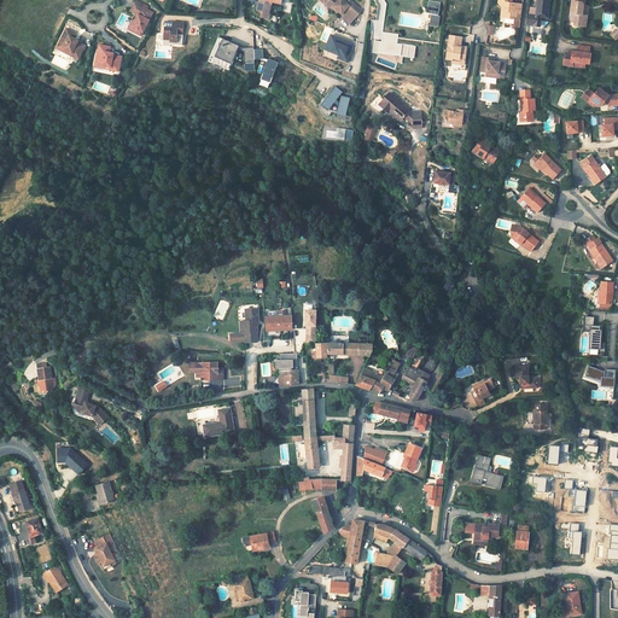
[(149,6),(135,0),(134,3),(141,6),(135,19),(133,18),(130,24),(143,31),(153,12),(146,10),(149,6)]
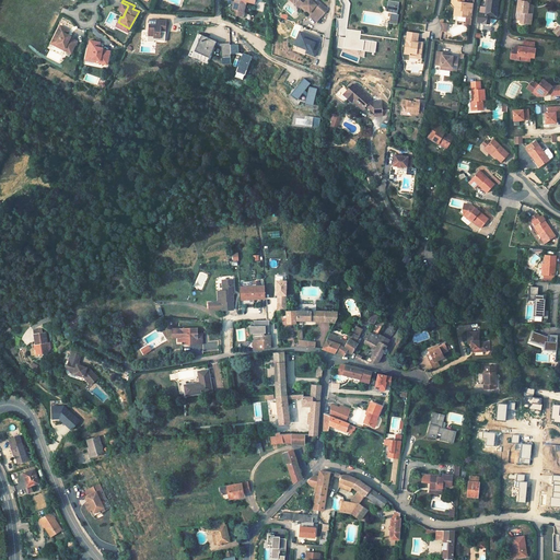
[(233,0),(234,1),(232,9),(238,11),(237,15),(244,18),(245,12),(244,12),(245,4),(246,2),(254,3),(255,0),(233,0)]
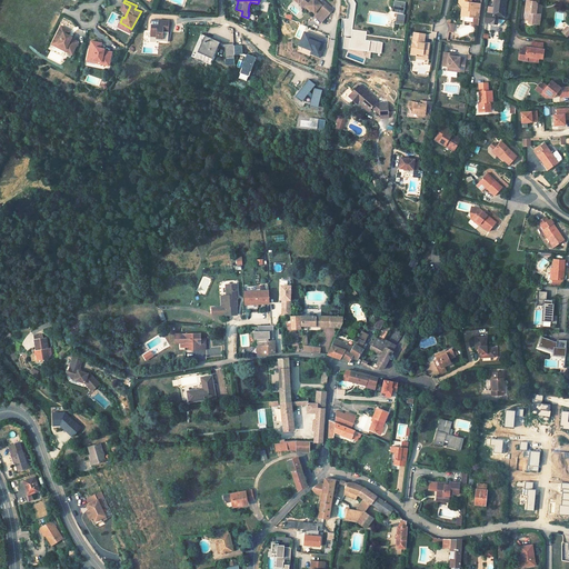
[(295,0),(299,3),(299,2),(305,7),(307,5),(311,9),(315,12),(318,15),(316,16),(322,22),(333,9),(322,0),(317,0),(316,0),(295,0)]
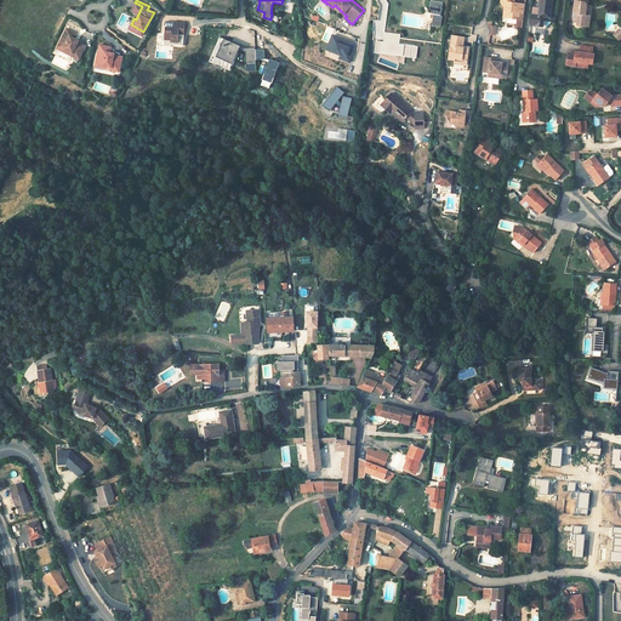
[(524,17),(525,4),(517,3),(517,4),(514,4),(514,0),(500,0),(501,3),(505,3),(503,7),(506,10),(506,17),(517,18),(519,16),(524,17)]
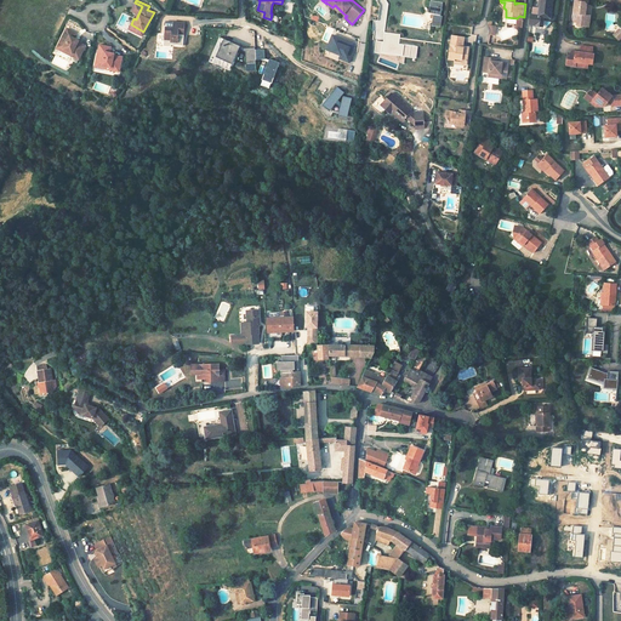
[(552,0),(539,0),(539,7),(540,7),(540,9),(533,9),(533,15),(534,15),(533,24),(536,24),(536,26),(542,26),(543,17),(550,17),(552,0)]
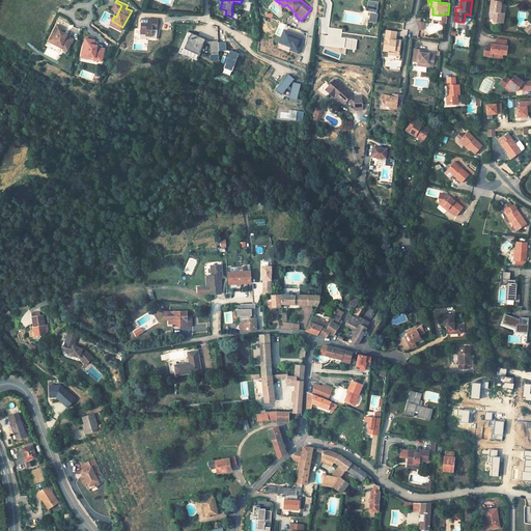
[(492,0),(491,11),(494,12),(493,22),(503,23),(504,14),(503,14),(500,12),(501,4),(503,4),(503,0),(492,0)]
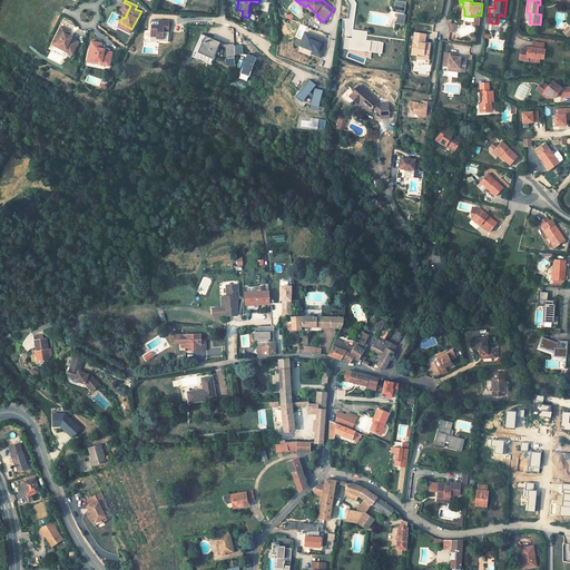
[(404,16),(405,2),(395,1),(395,5),(390,5),(389,10),(394,11),(399,12),(396,23),(403,25),(405,16),(404,16)]
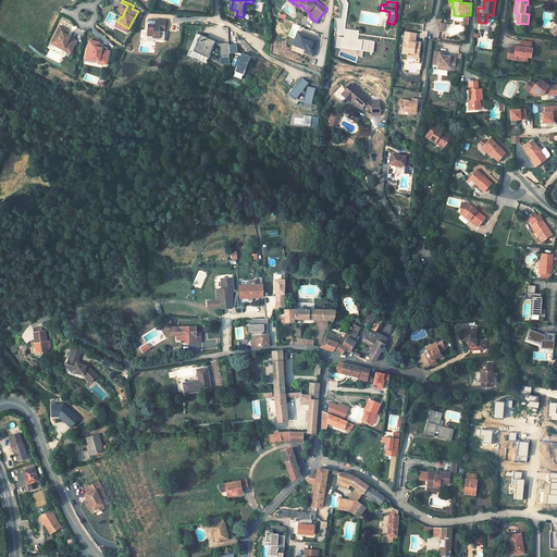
[(127,5),(121,2),(118,10),(122,12),(120,16),(122,17),(127,5)]
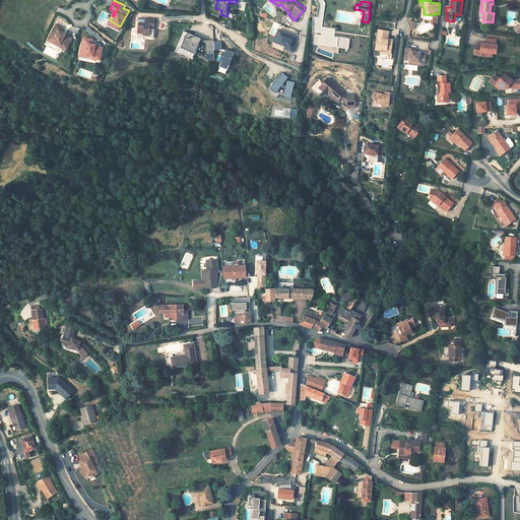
[(154,29),(154,18),(145,18),(145,23),(138,22),(138,34),(143,34),(143,35),(149,35),(149,33),(149,29),(154,29)]
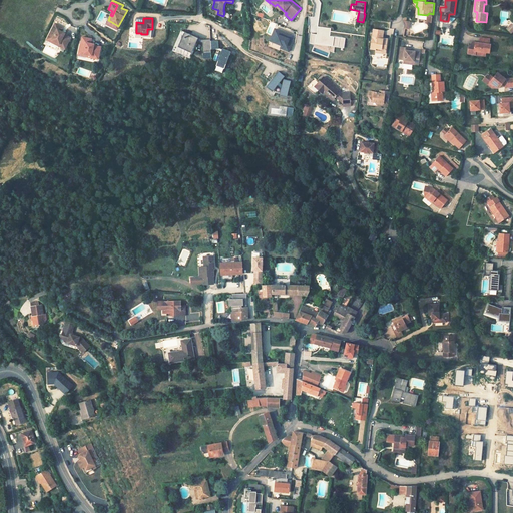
[(118,26),(108,20),(106,23),(117,28),(118,26)]
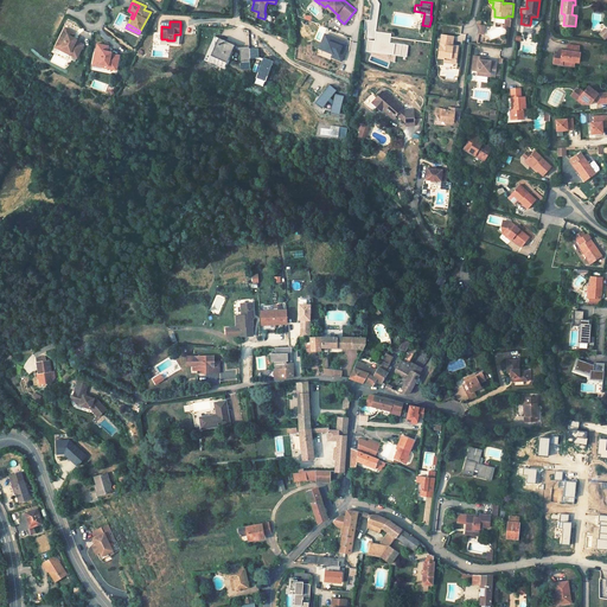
[(71,30),(65,26),(57,43),(70,51),(77,55),(83,42),(77,39),(77,38),(72,36),(69,33),(71,30)]
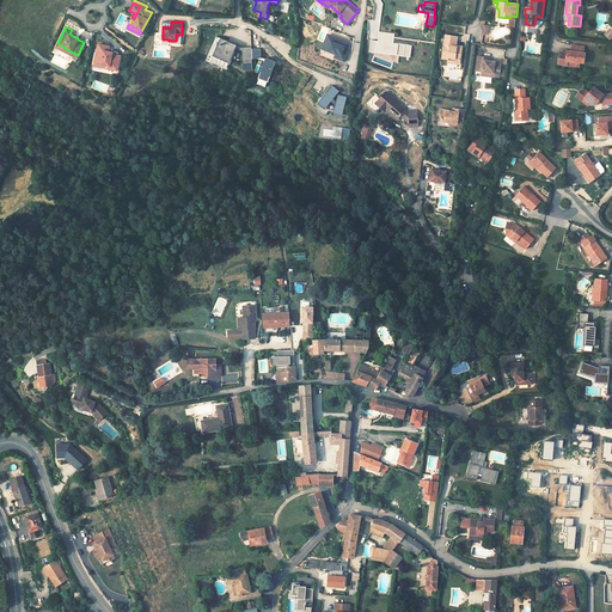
[(242,46),(251,44),(251,30),(240,30),(242,46)]
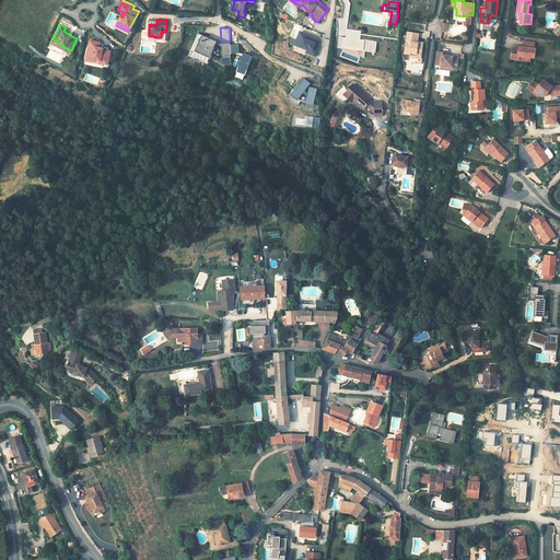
[(317,45),(319,39),(300,32),(296,39),(301,42),(299,47),(307,50),(308,48),(312,50),(310,55),(315,56),(317,49),(316,49),(317,45)]
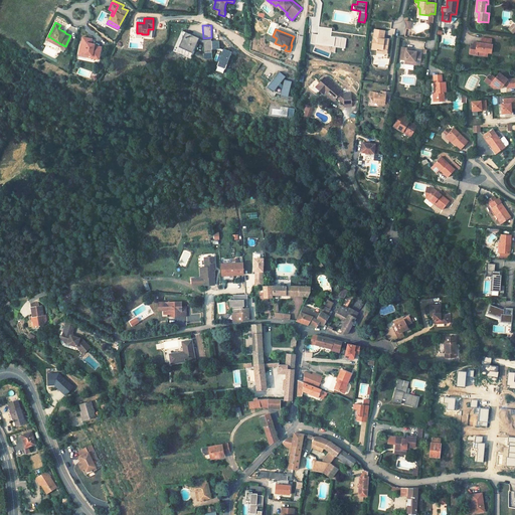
[(383,38),(384,31),(375,29),(372,49),(377,50),(377,49),(383,49),(383,51),(387,52),(389,39),(385,39),(384,40),(382,39),(383,38)]
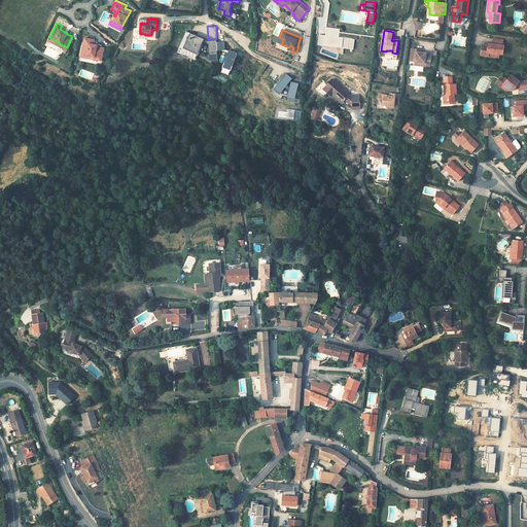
[(197,53),(184,46),(190,33),(189,33),(182,47),(197,54),(201,43),(197,53)]
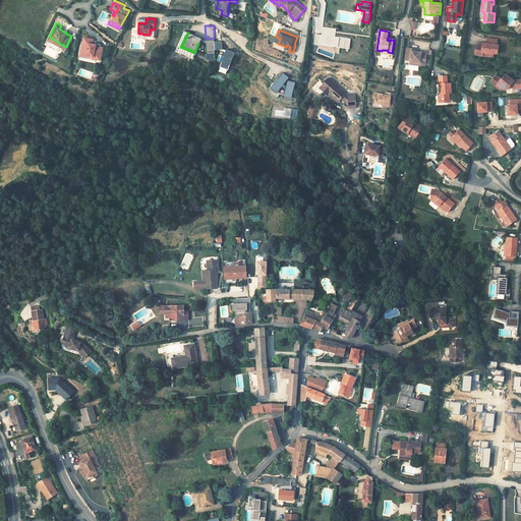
[(214,54),(214,40),(205,41),(188,33),(182,46),(194,52),(198,43),(200,44),(201,42),(205,44),(206,54),(214,54)]
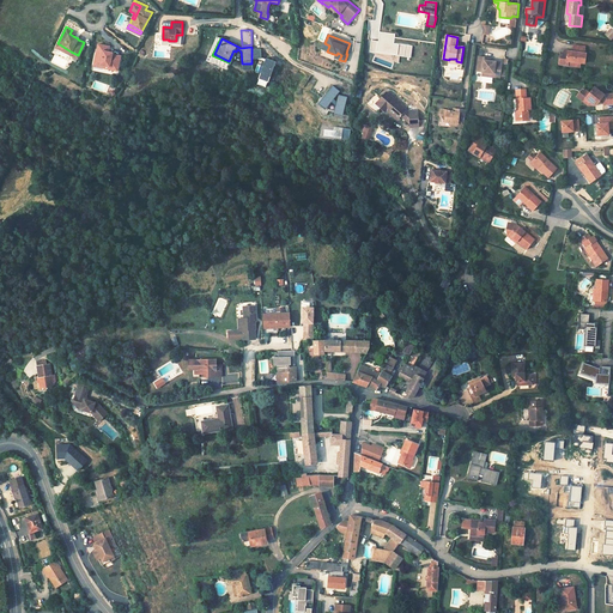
[(98,44),(95,64),(109,66),(108,68),(116,70),(120,55),(113,54),(113,53),(108,52),(103,50),(104,46),(98,44)]
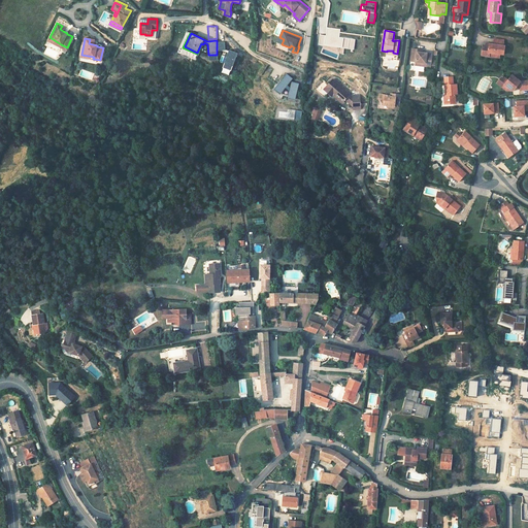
[(503,45),(503,40),(494,39),(494,44),(490,43),(490,45),(486,45),(483,44),(482,56),(500,58),(500,54),(503,55),(504,45),(503,45)]
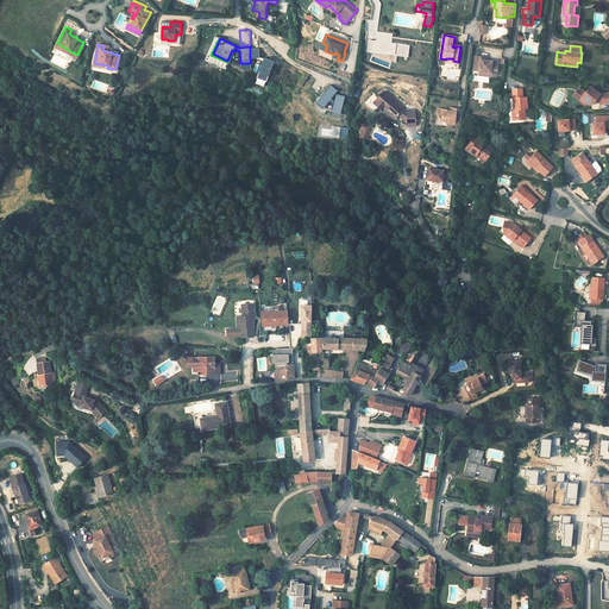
[(264,87),(275,61),(265,56),(256,83),(264,87)]
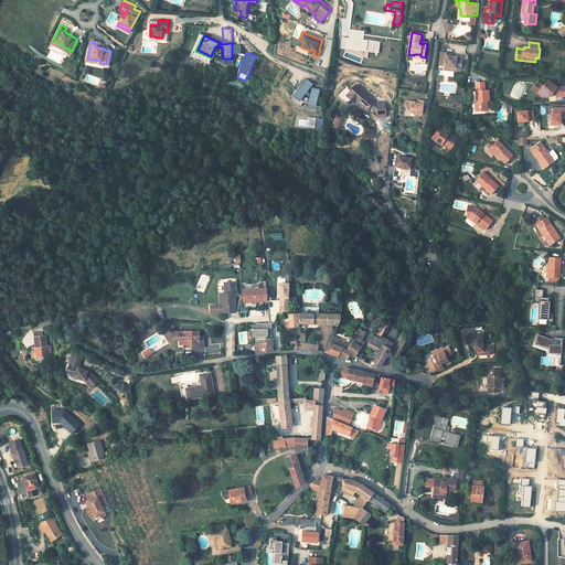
[(450,56),(446,55),(446,53),(440,52),(440,54),(439,60),(439,66),(444,66),(444,68),(455,70),(455,72),(460,72),(461,71),(462,59),(457,57),(457,56),(450,56)]
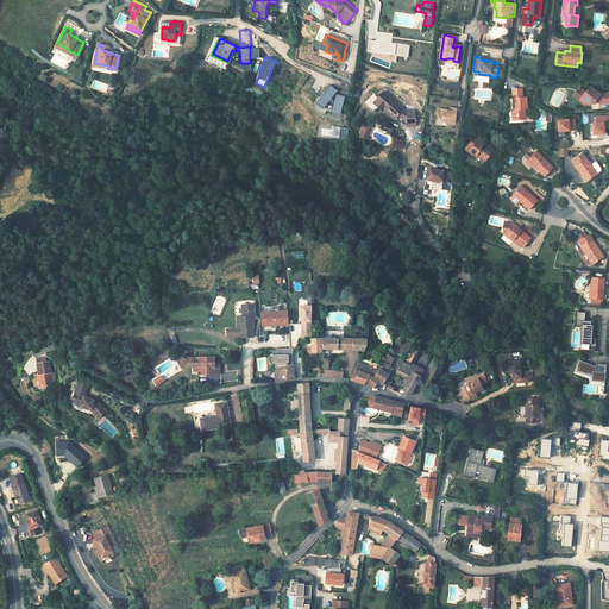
[(340,113),(345,96),(336,94),(333,101),(331,99),(337,92),(330,86),(324,93),(324,94),(322,96),(321,95),(316,101),(324,107),(326,110),(331,111),(340,113)]
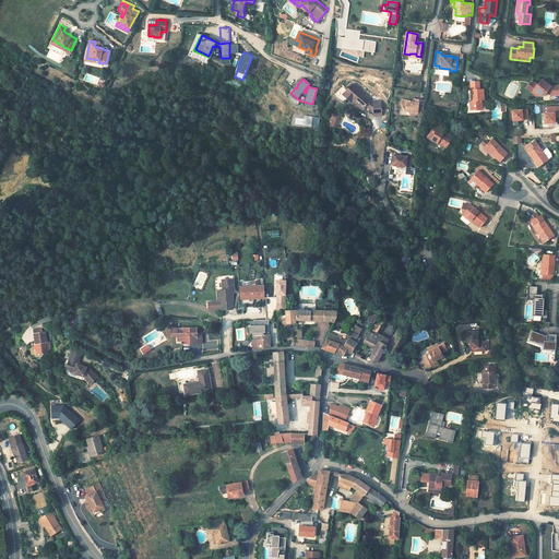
[(558,94),(558,85),(551,86),(543,80),(538,85),(533,80),(526,87),(532,93),(534,90),(543,96),(546,93),(548,91),(551,93),(551,95),(558,94)]
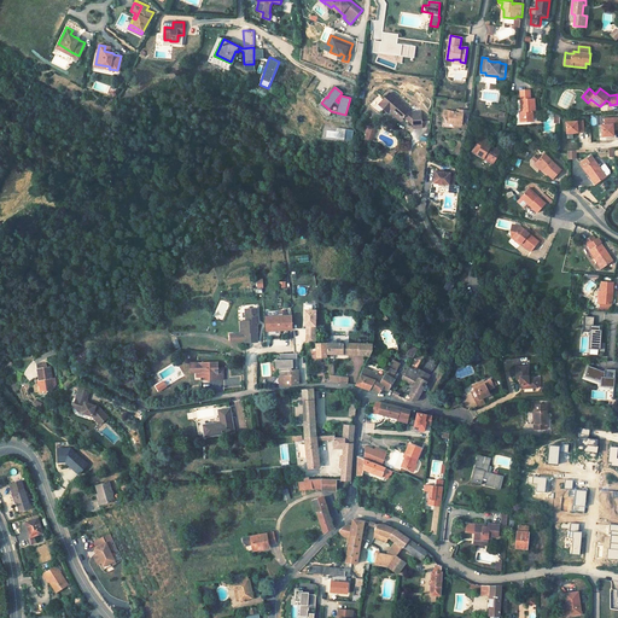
[(530,99),(530,91),(519,91),(520,100),(523,100),(524,111),(522,111),(519,112),(520,122),(532,121),(532,111),(535,111),(534,101),(534,99),(530,99)]
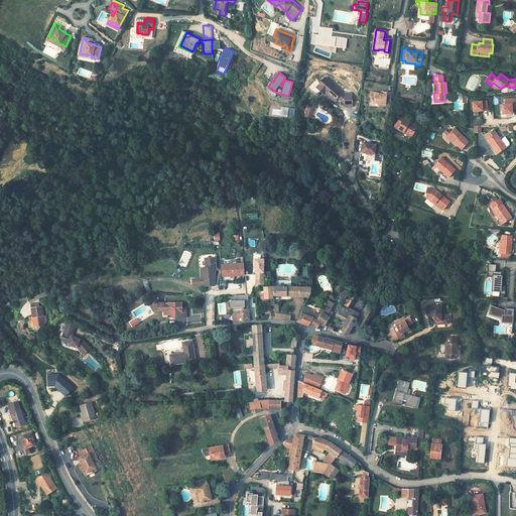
[(338,97),(345,105),(346,107),(352,107),(352,106),(358,106),(358,101),(352,101),(352,93),(345,93),(345,95),(326,78),(317,88),(323,92),(325,90),(327,92),(335,100),(338,97)]
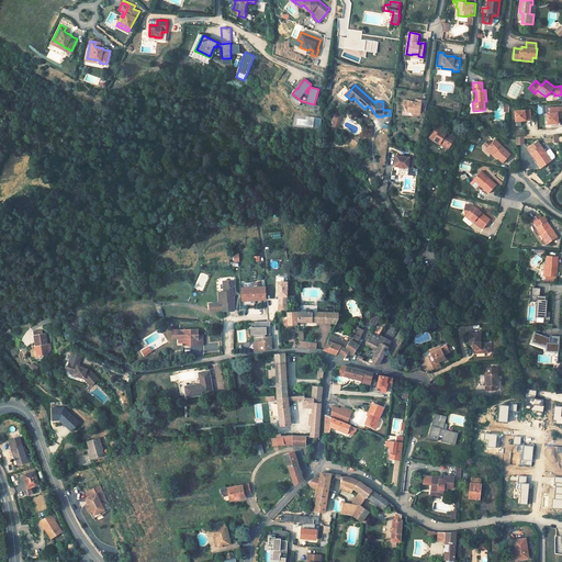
[(426,108),(427,101),(422,100),(422,103),(415,103),(415,102),(404,101),(404,104),(405,107),(408,108),(408,112),(414,112),(414,115),(425,116),(426,108)]
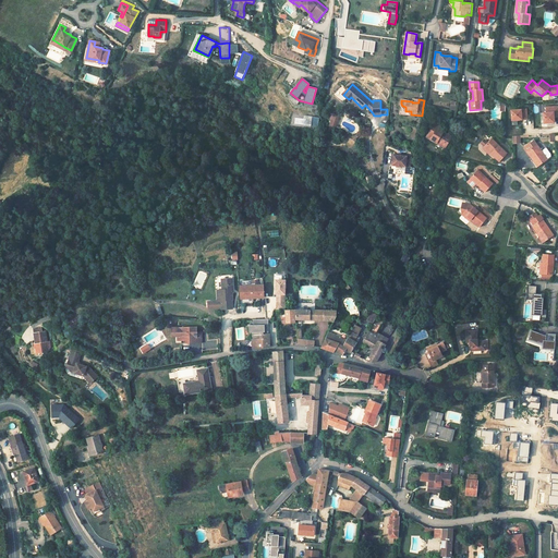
[(411,114),(411,111),(405,111),(405,107),(402,106),(401,104),(400,114),(410,116),(411,114)]
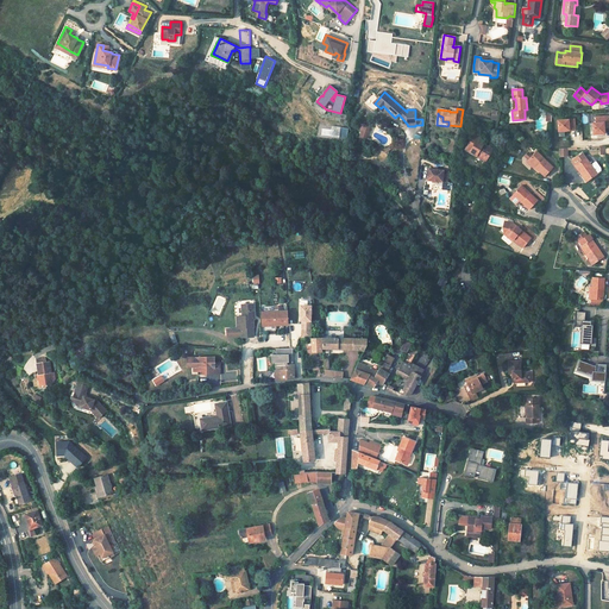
[(608,114),(596,117),(597,123),(594,123),(594,133),(606,132),(604,127),(608,126),(608,114)]
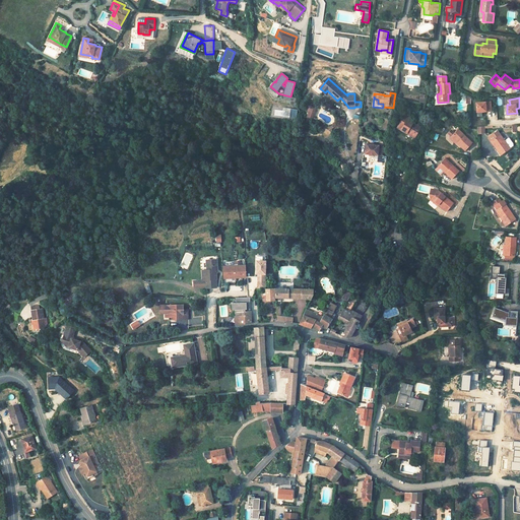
[(491,102),(476,104),(477,113),(492,111),(491,102)]
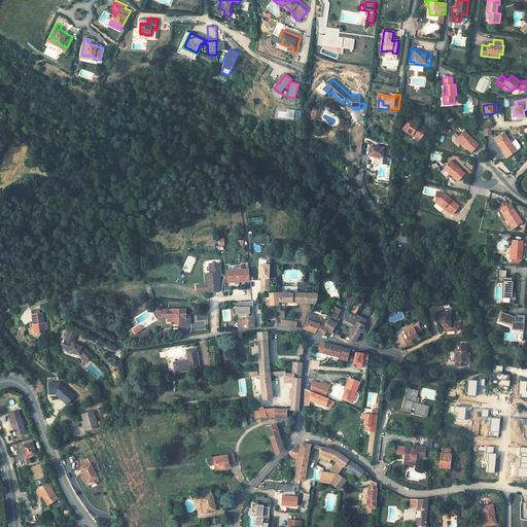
[(286,117),(287,106),(276,105),(275,117),(286,117)]
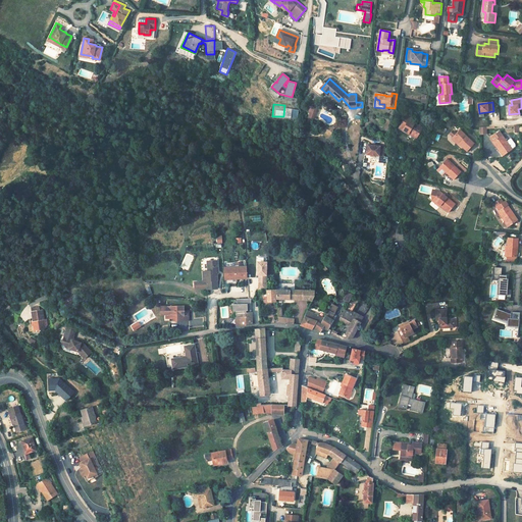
[(309,104),(304,114),(307,115),(308,112),(310,113),(313,106),(309,104)]
